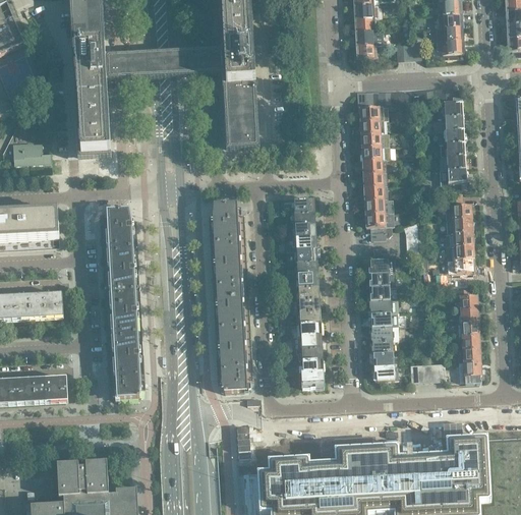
[(0,0),(0,53),(25,43),(6,0),(0,0)]
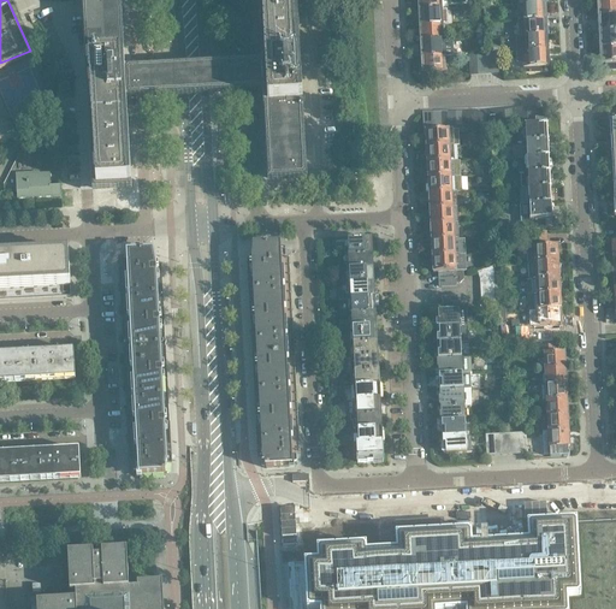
[(131,184),(126,94),(125,64),(120,0),(82,0),(93,185),(131,184)]
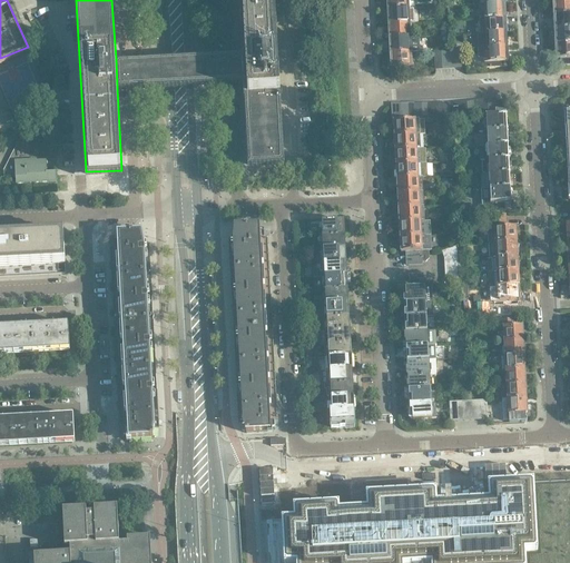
[(238,0),(242,52),(243,80),(247,164),(284,161),(274,0),(238,0)]
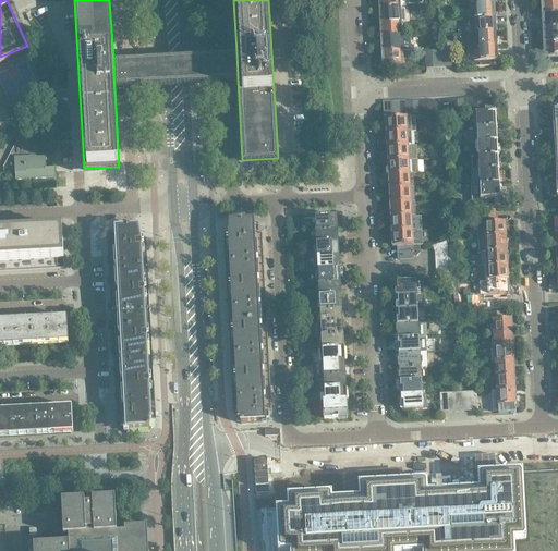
[(475,13),(495,12),(494,0),(469,0),(470,13),(475,13)]
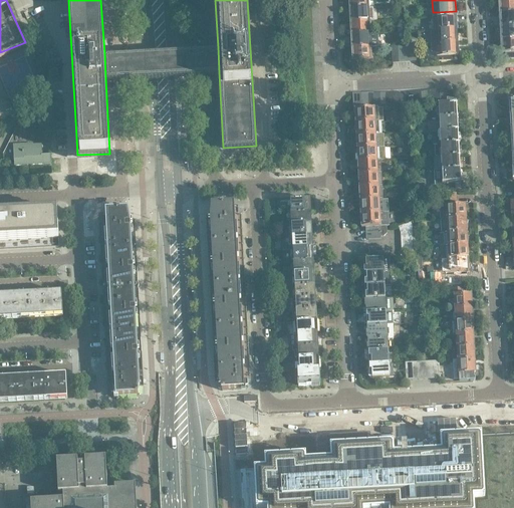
[(499,0),(500,9),(513,7),(513,0),(499,0)]
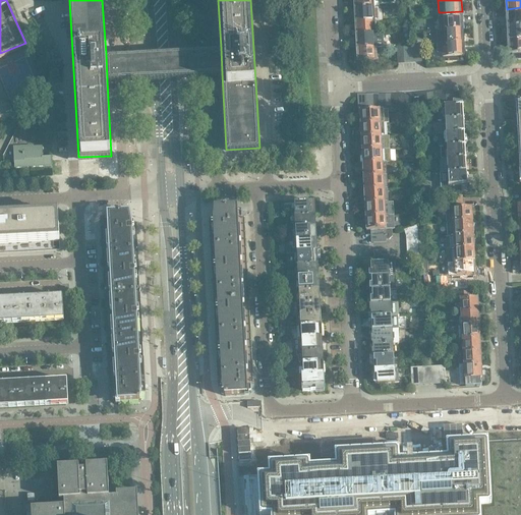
[(372,16),(371,5),(374,5),(374,3),(371,3),(354,4),(355,17),(372,16)]
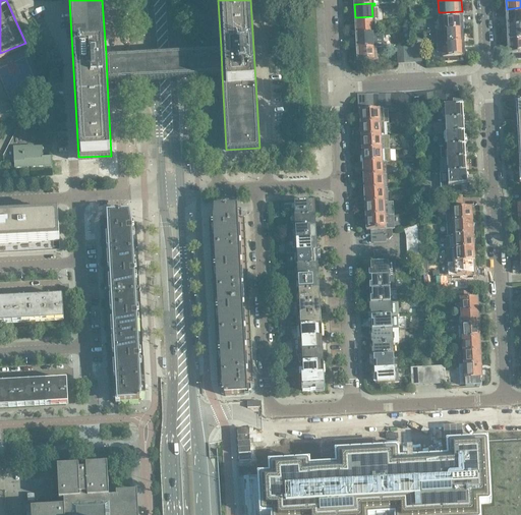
[(520,20),(520,7),(507,9),(507,22),(520,20)]
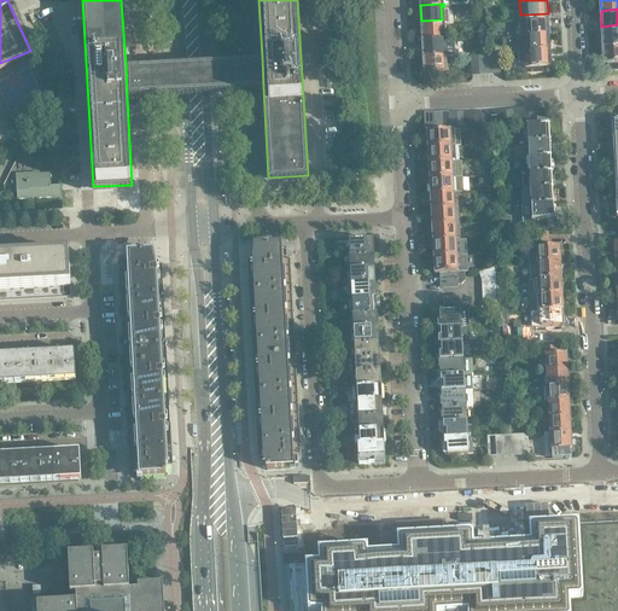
[(548,29),(548,13),(526,15),(528,30),(548,29)]
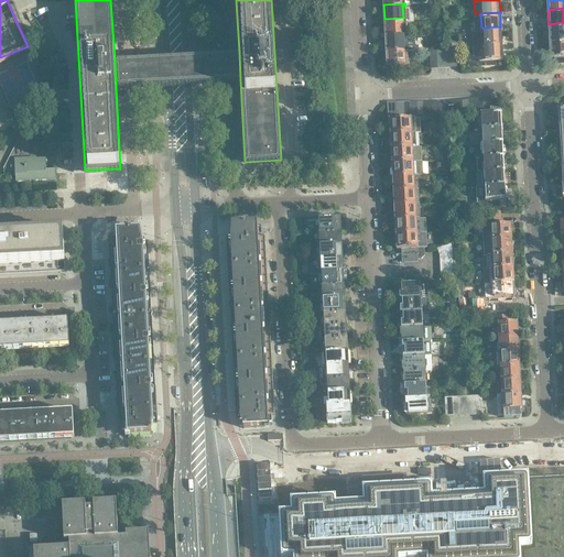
[(403,32),(403,20),(407,20),(407,18),(403,18),(384,19),(386,33),(403,32)]
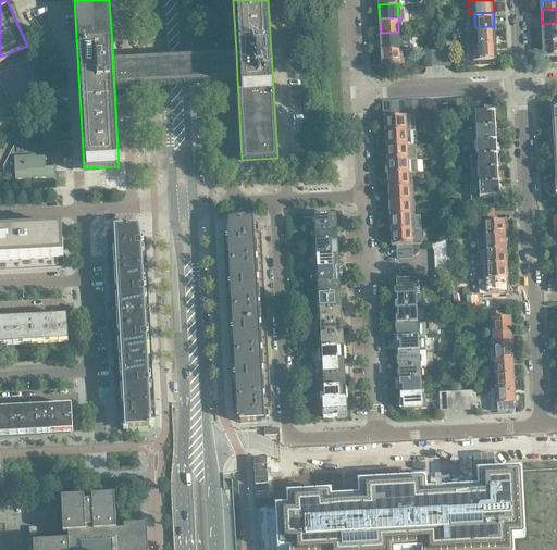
[(556,22),(542,24),(543,38),(556,36),(556,22)]
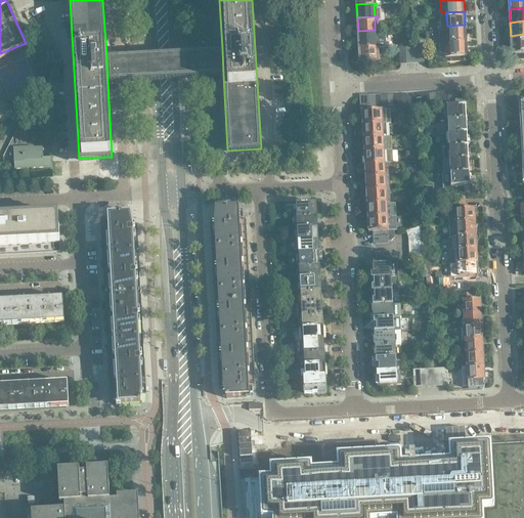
[(466,38),(465,25),(447,26),(447,37),(444,37),(444,39),(466,38)]
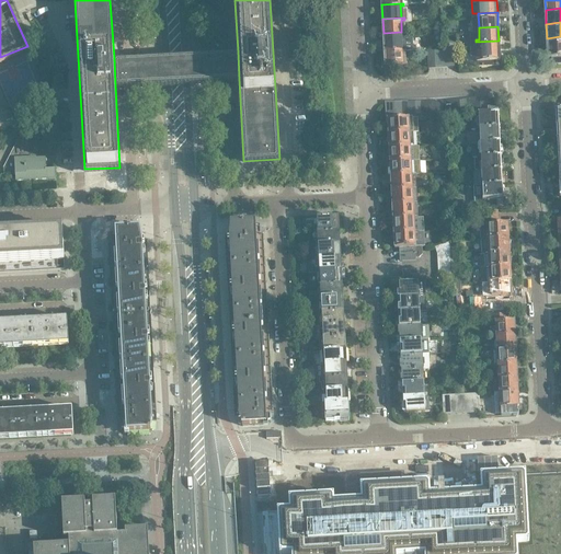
[(402,46),(401,34),(404,34),(404,32),(401,32),(384,33),(384,47),(402,46)]
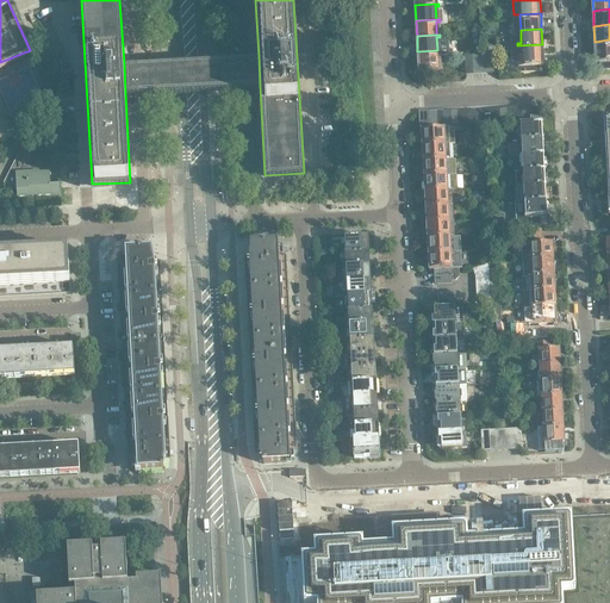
[(609,39),(595,42),(596,57),(601,57),(601,64),(609,63),(609,39)]
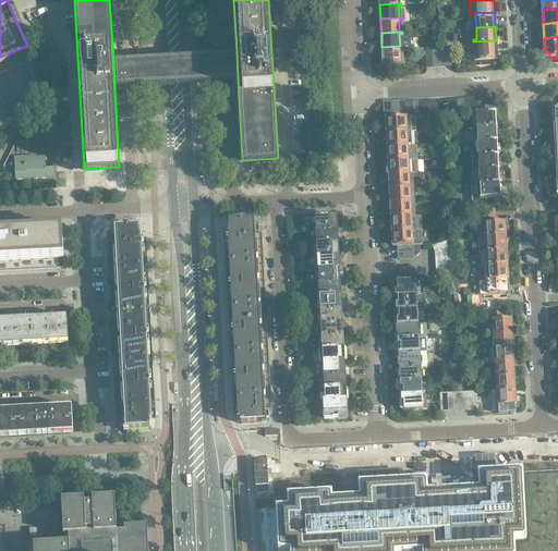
[(497,54),(496,40),(473,41),(474,61),(492,60),(492,56),(497,54)]
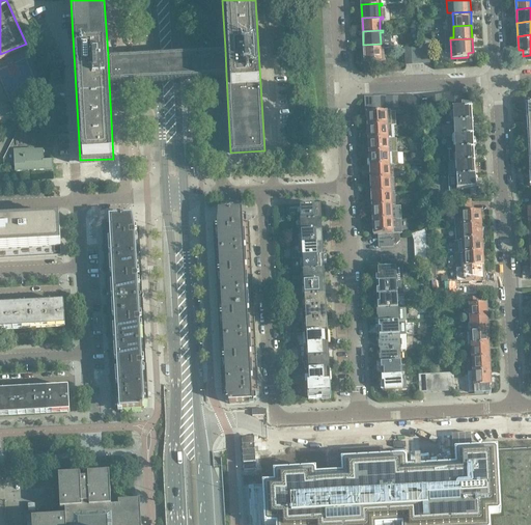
[(382,57),(381,46),(384,46),(384,44),(381,44),(363,45),(364,58),(382,57)]
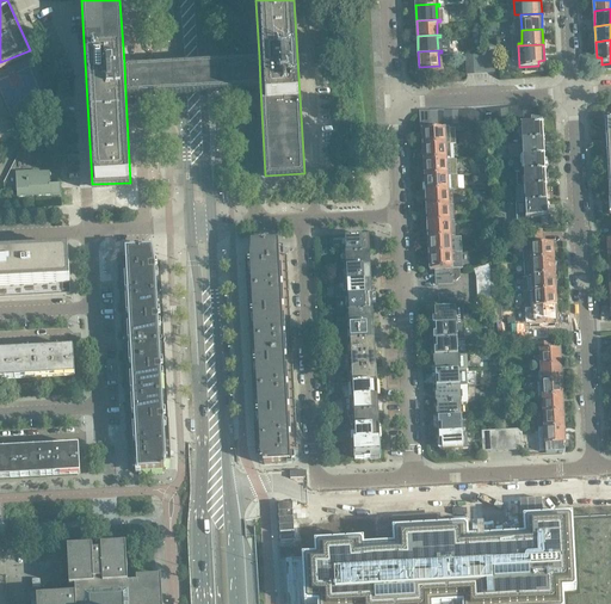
[(125,93),(260,86),(259,56),(124,63),(125,93)]
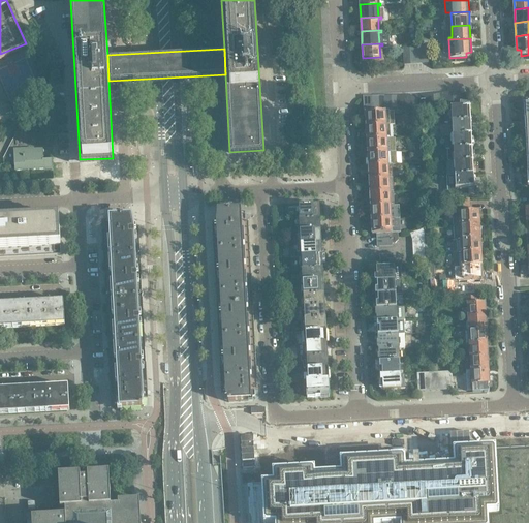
[(0,119),(5,117),(4,115),(12,112),(0,83),(0,119)]
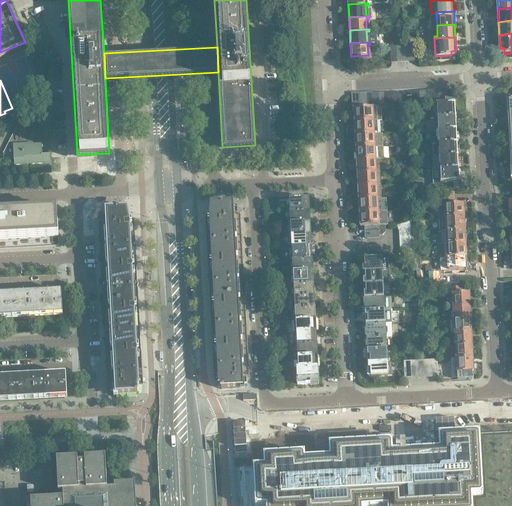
[(376,116),(376,103),(372,103),(366,103),(359,103),(359,90),(353,90),(354,117),(376,116)]
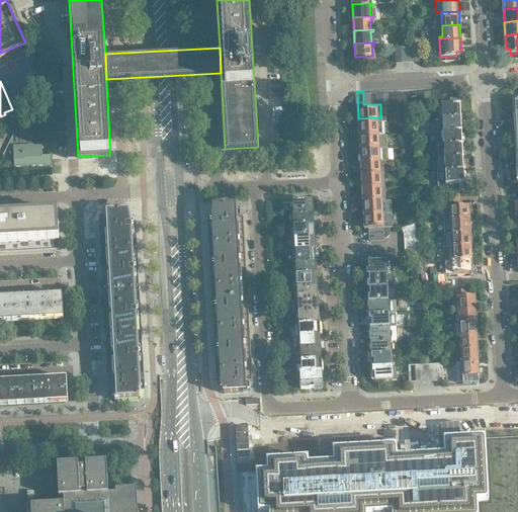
[(460,113),(460,99),(459,99),(459,94),(450,94),(450,100),(444,100),(442,100),(442,101),(442,114),(460,113)]
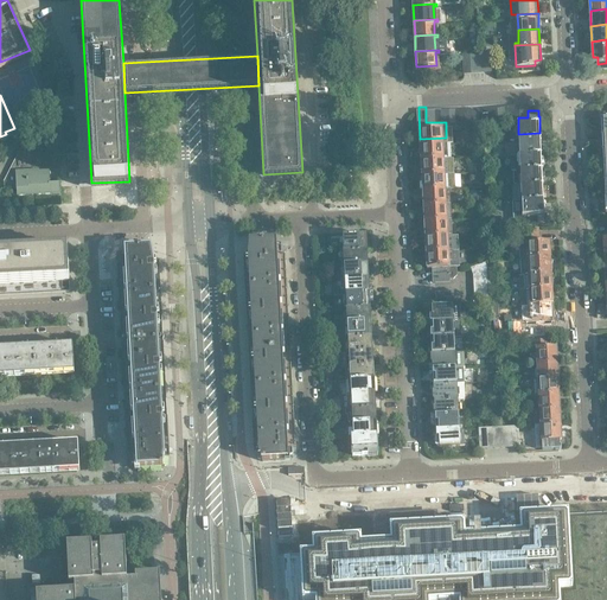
[(541,148),(540,133),(518,134),(518,140),(517,141),(517,150),(541,148)]
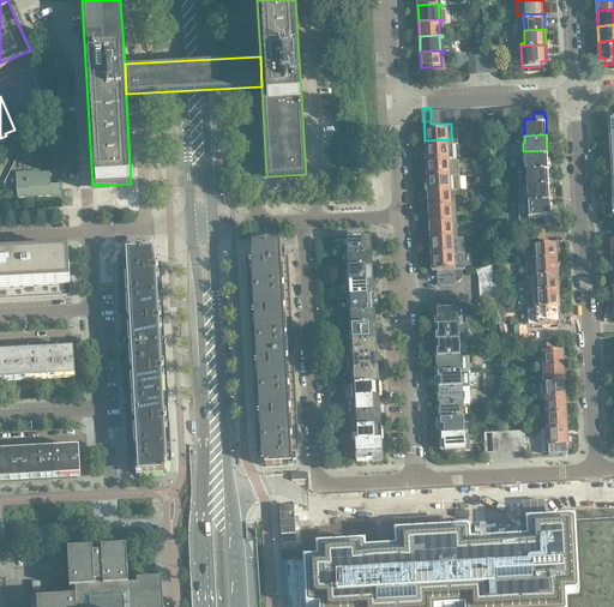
[(452,155),(451,139),(425,140),(426,156),(452,155)]
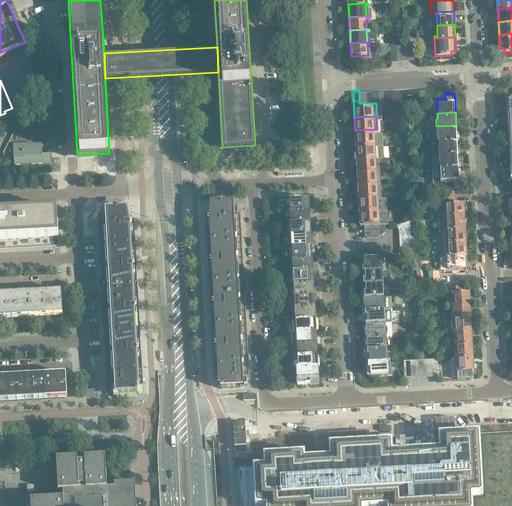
[(456,138),(456,125),(436,126),(436,132),(438,133),(438,139),(456,138)]
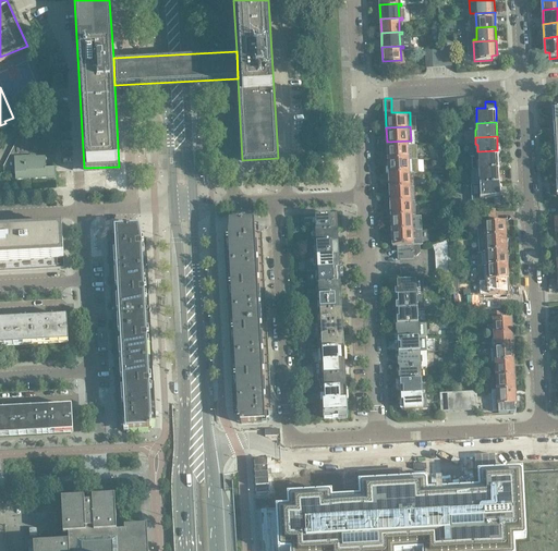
[(412,155),(411,141),(387,142),(388,156),(412,155)]
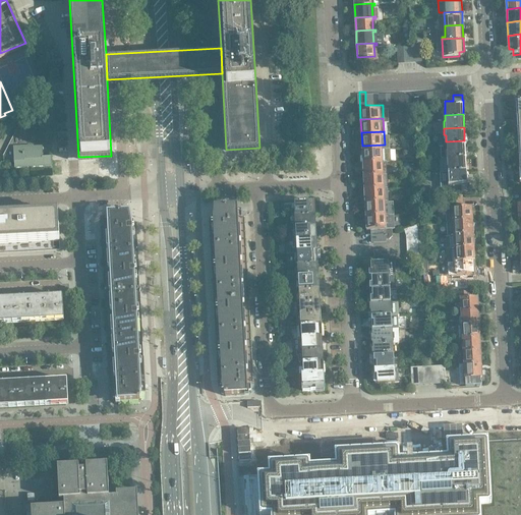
[(43,153),(43,147),(34,147),(34,140),(13,141),(14,163),(51,161),(51,152),(43,153)]
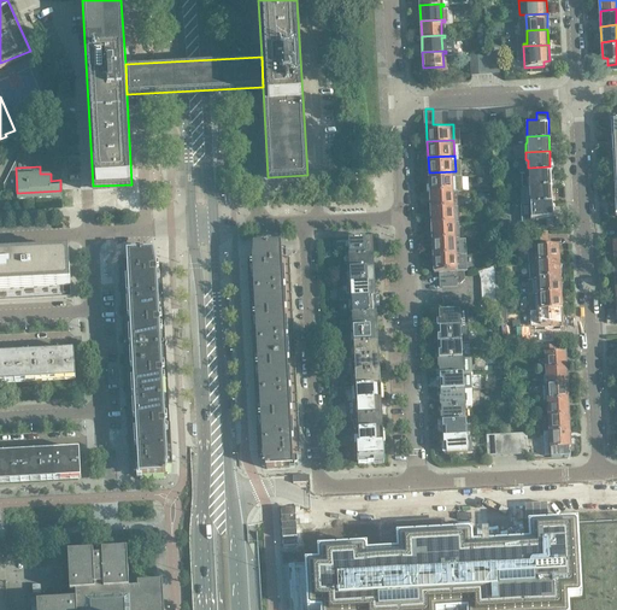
[(551,182),(550,166),(528,168),(529,174),(527,175),(527,183),(551,182)]
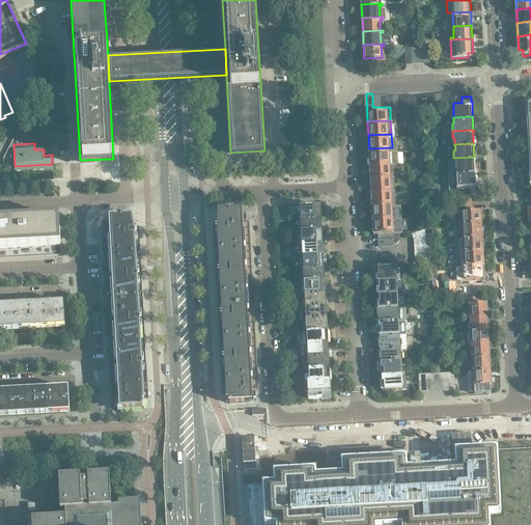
[(393,161),(392,147),(369,148),(370,162),(393,161)]
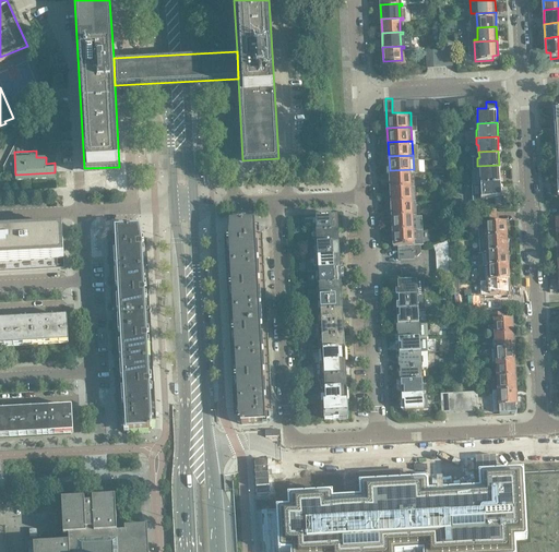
[(500,179),(499,165),(477,166),(477,172),(479,174),(480,179),(480,180),(500,179)]
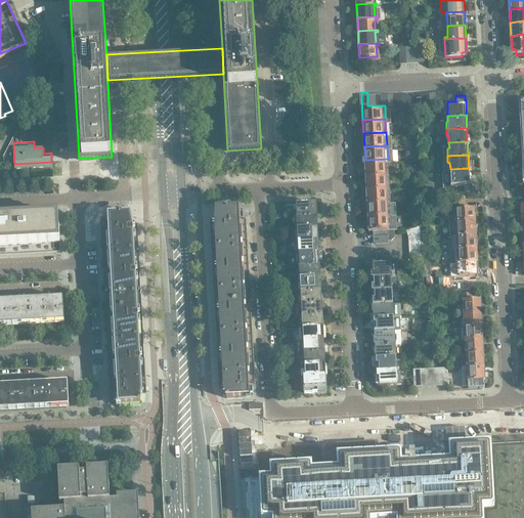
[(388,172),(388,159),(365,160),(365,173),(388,172)]
